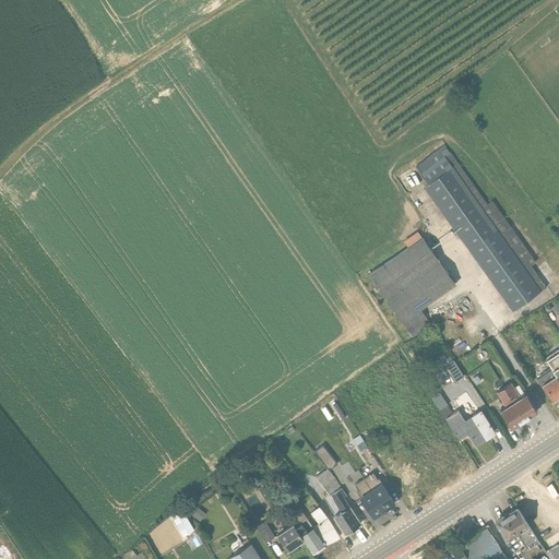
[(443,145),(414,166),(427,185),(423,187),(512,312),(546,288),(531,266),(536,262),(491,201),(487,204),(487,205),(452,156),(443,145)]
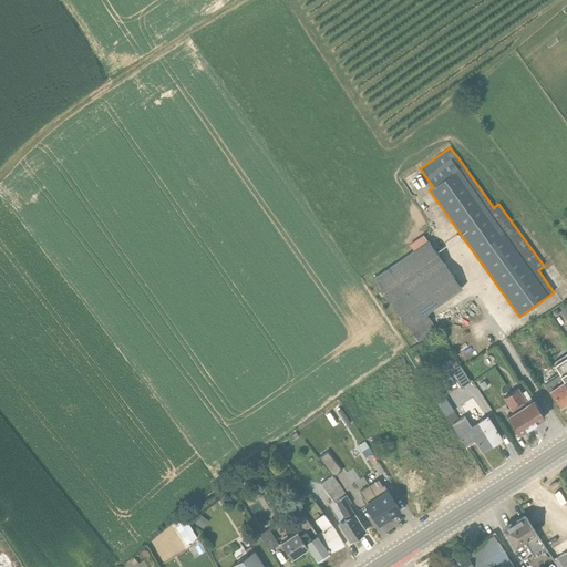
[(428,240),(423,235),(409,244),(413,250),(373,278),(418,341),(436,328),(426,313),(462,288),(428,240)]
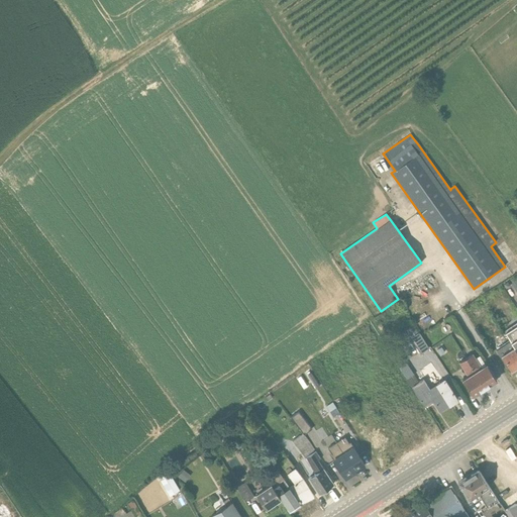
[(510,340),(516,350),(516,321),(504,330),(510,340)]
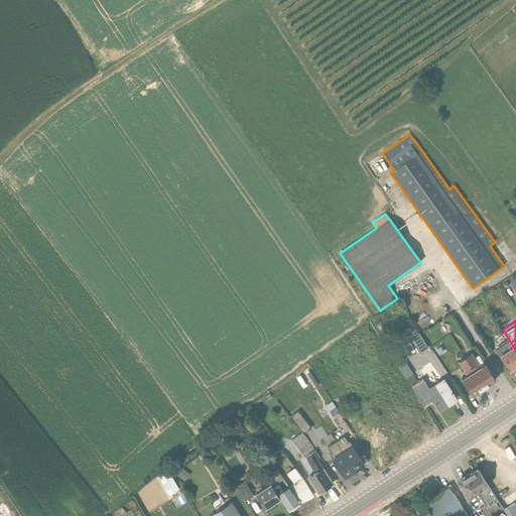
[(515,350),(509,340),(496,347),(510,368),(515,363),(515,350)]
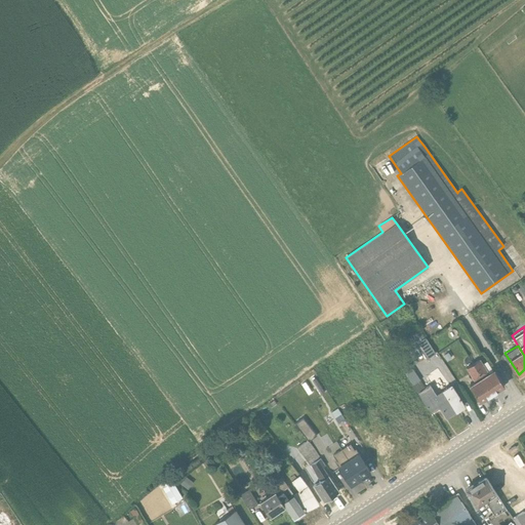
[(480,358),(472,363),(491,393),(495,390),(499,389),(502,386),(503,385),(486,360),(482,362),(480,358)]
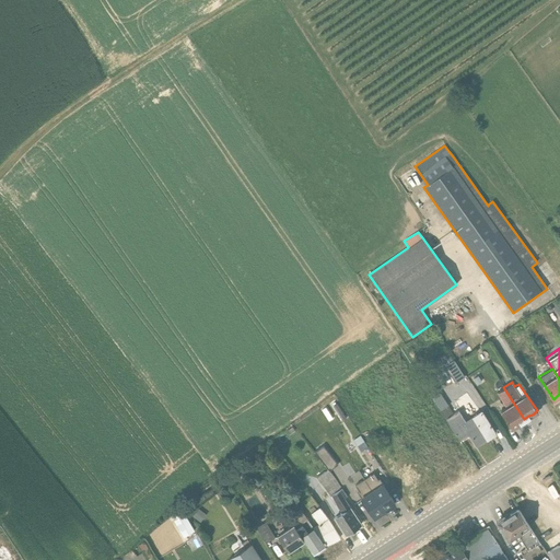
[(524,419),(503,387),(497,392),(505,406),(500,409),(511,427),(512,426),(516,424),(520,421),(524,419)]
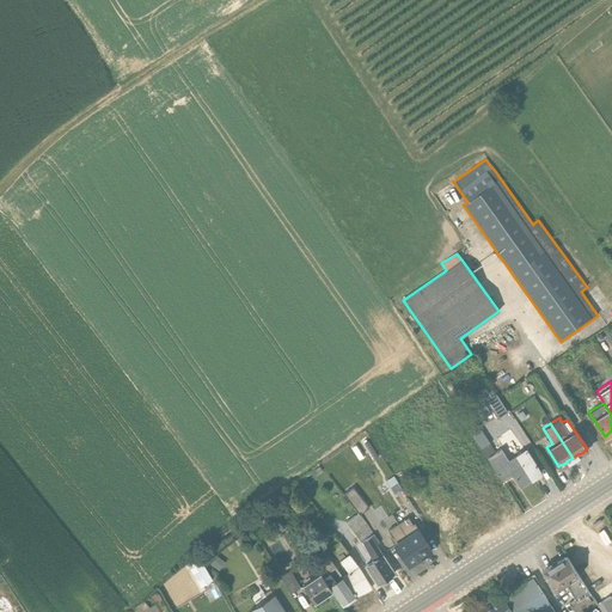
[(485,452),(494,448),(483,427),(475,432),(485,452)]
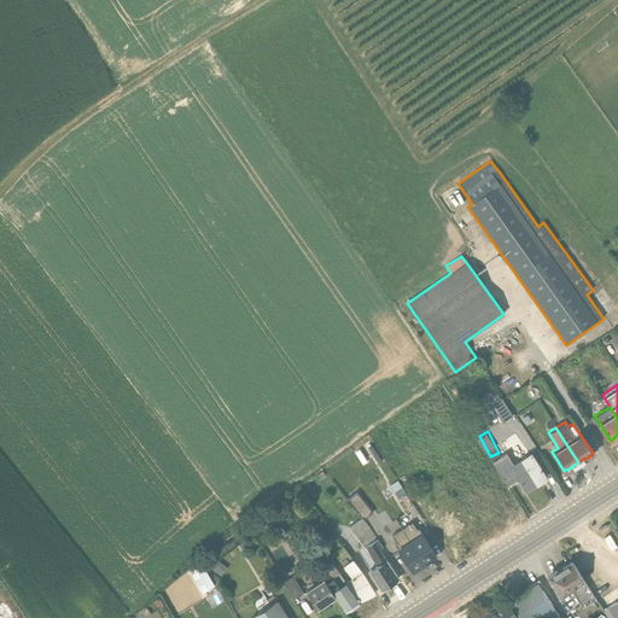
[(508,452),(491,461),(506,484),(517,477),(525,490),(546,477),(530,453),(522,459),(519,455),(513,460),(508,452)]
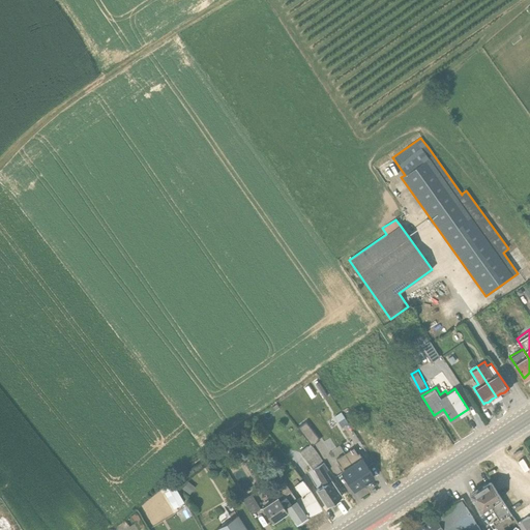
[(320,440),(305,421),(297,428),(312,446),(320,440)]
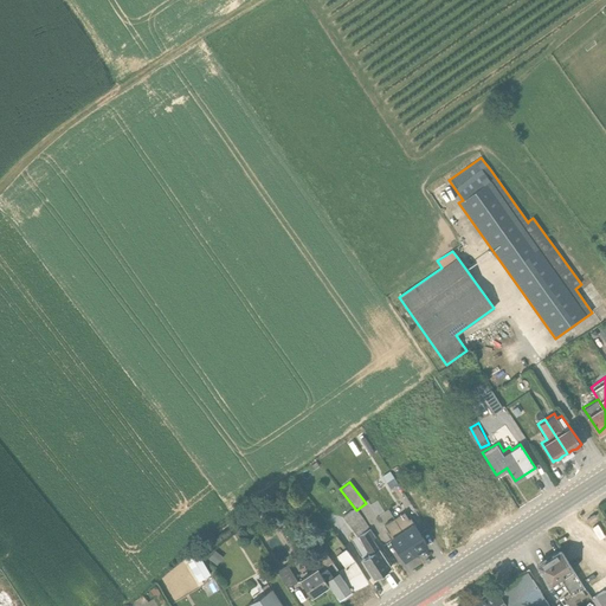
[(384,521),(397,515),(392,507),(380,513),(384,521)]
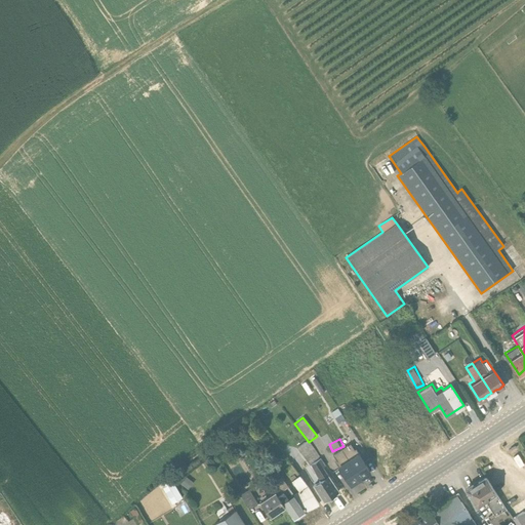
[(325,463),(308,441),(296,449),(319,480),(313,484),(323,499),(337,490),(322,466),(325,463)]
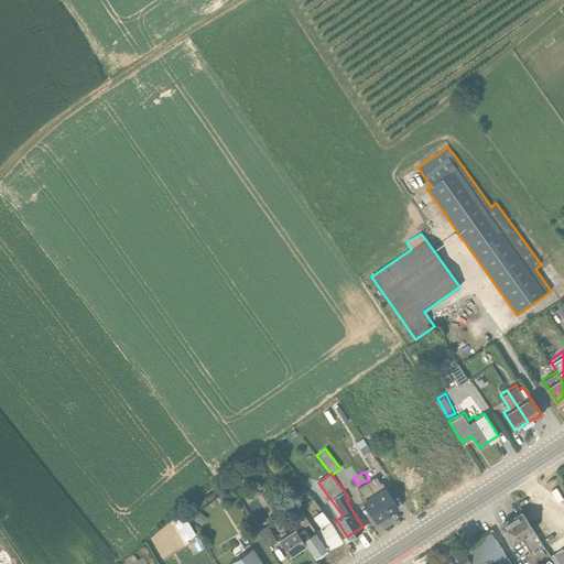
[(376,475),(366,481),(387,512),(397,506),(381,481),(380,483),(376,475)]
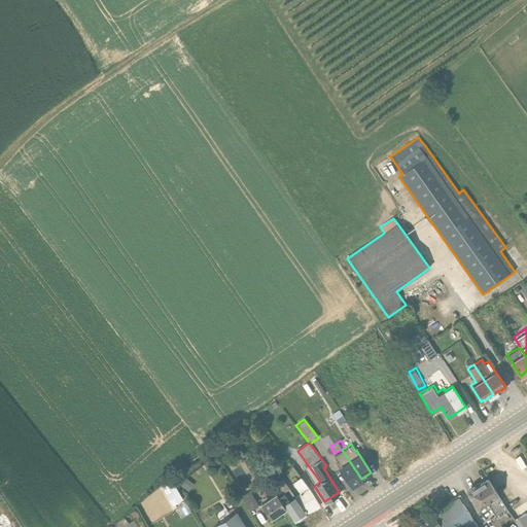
[(361,479),(342,450),(334,455),(338,461),(336,462),(351,486),(361,479)]
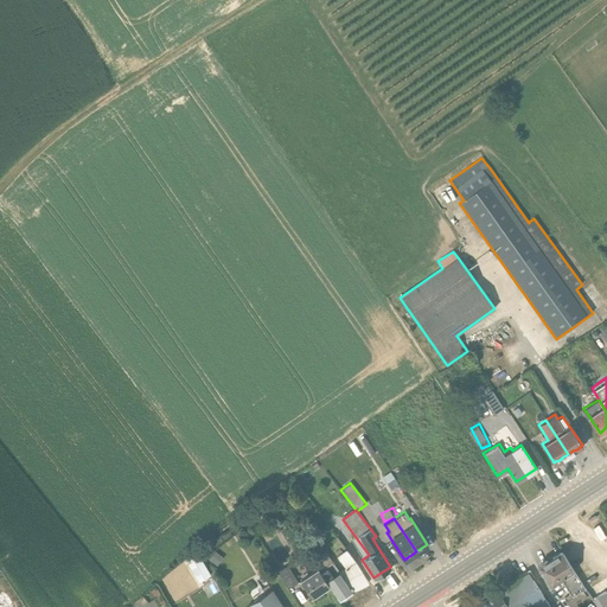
[(352,592),(368,581),(333,532),(325,538),(328,543),(327,544),(345,569),(339,573),(325,553),(313,561),(318,569),(330,586),(339,600),(342,605),(355,595),(352,592)]
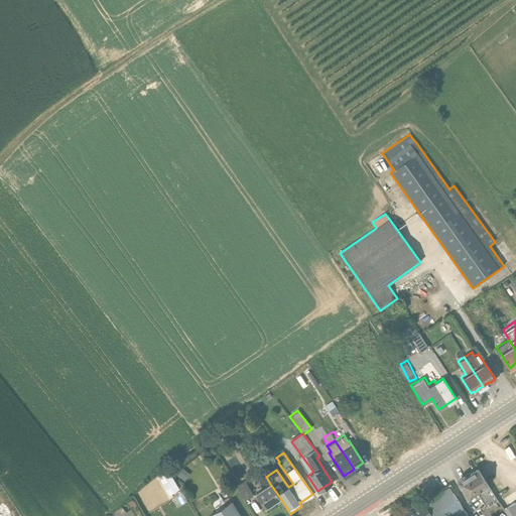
[(484,503),(490,511),(498,506),(495,500),(497,499),(477,468),(458,480),(469,497),(477,491),(484,503)]
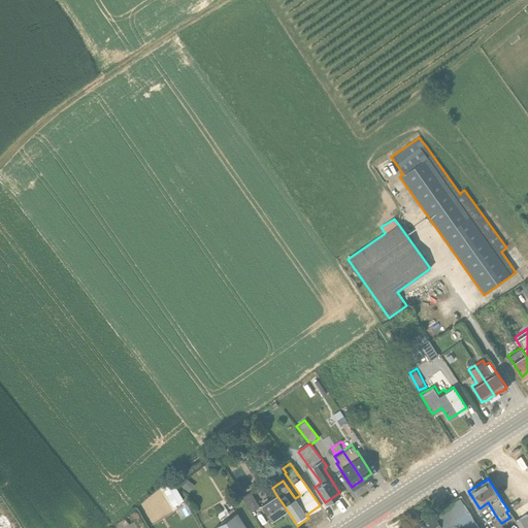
[(187,481),(182,487),(189,493),(194,486),(187,481)]
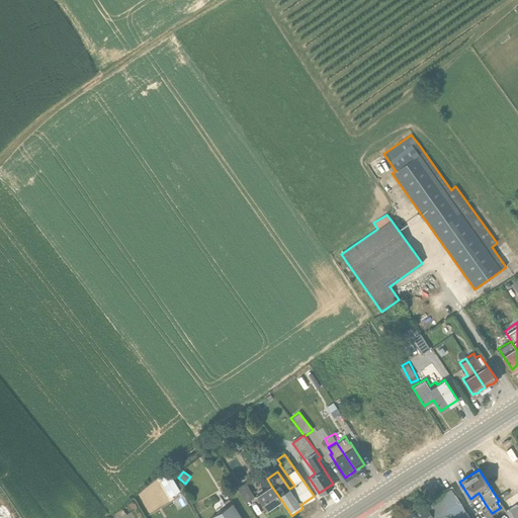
[(160,482),(170,498),(179,492),(170,476),(160,482)]
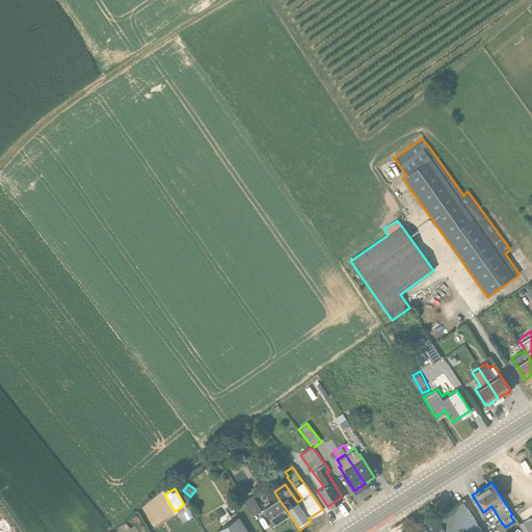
[(261,511),(253,497),(243,502),(253,516),(261,511)]
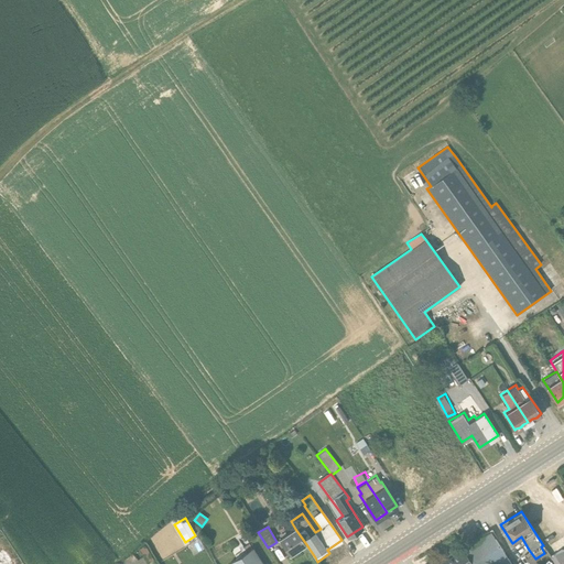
[(511,563),(494,537),(496,535),(491,528),(484,532),(485,533),(463,548),(463,549),(473,563),(511,563)]
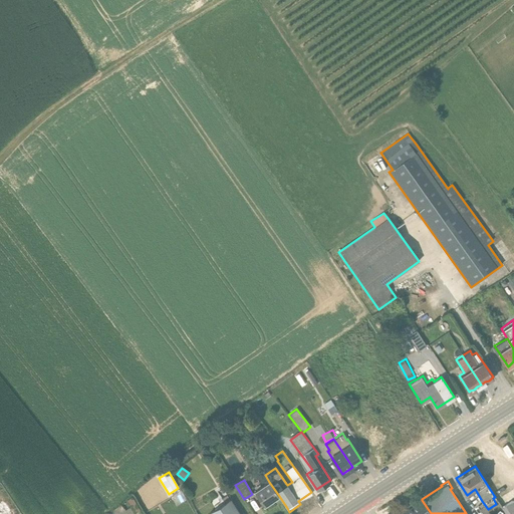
[(269,482),(254,492),(264,506),(279,496),(269,482)]
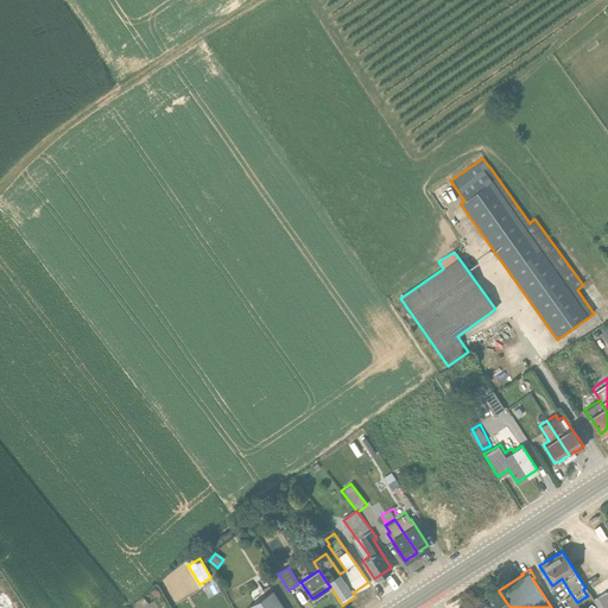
[(607,607),(607,588),(593,599),(599,607),(607,607)]
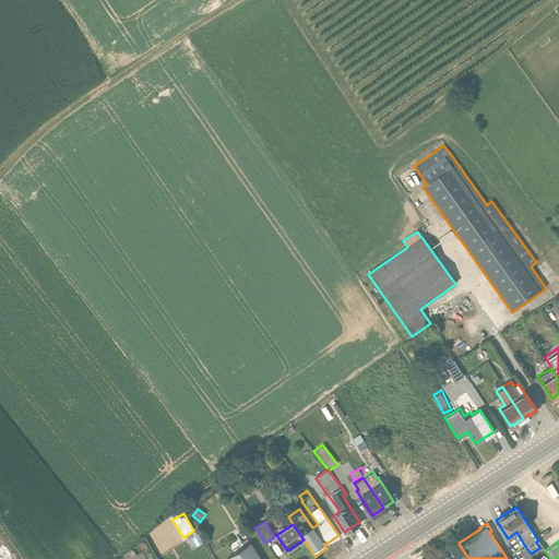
[(139,545),(146,558),(152,555),(143,542),(139,545)]
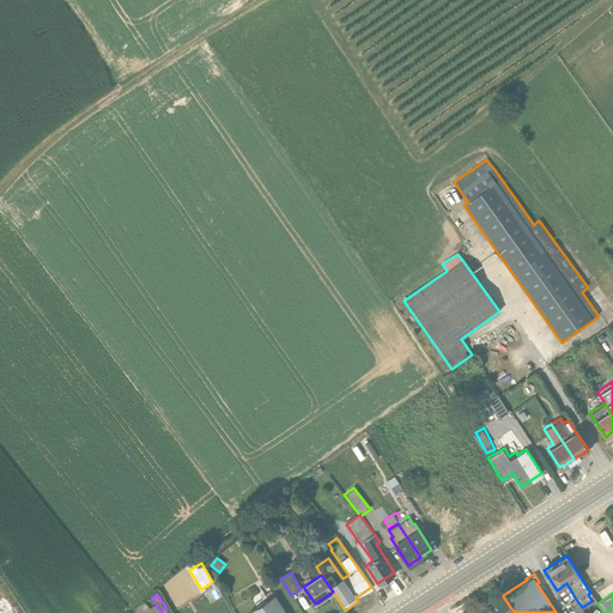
[(284,612),(273,596),(249,612),(284,612)]
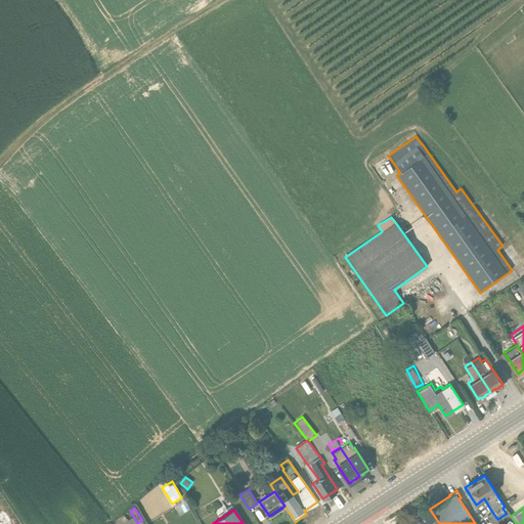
[(430,510),(407,523),(439,523),(430,510)]
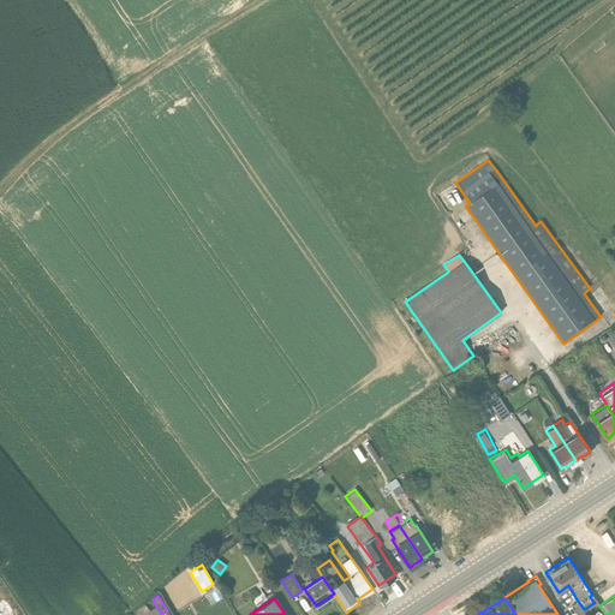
[(586,614),(584,609),(577,599),(571,603),(578,614),(586,614)]
